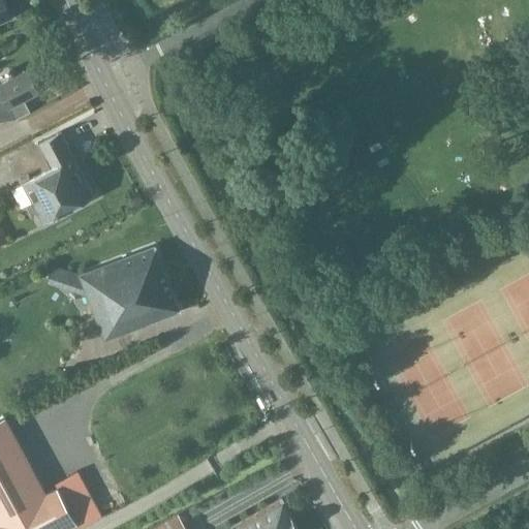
[(0,0),(0,23),(12,18),(4,0),(0,0)]
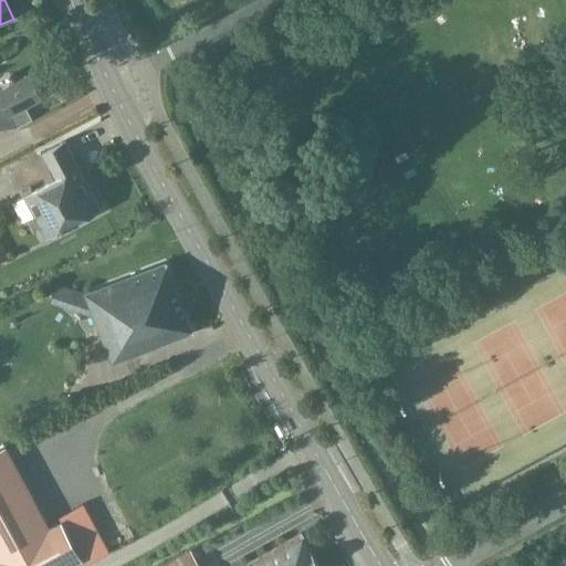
[(0,119),(10,115),(16,127),(32,118),(25,106),(43,96),(30,72),(0,87),(0,119)]
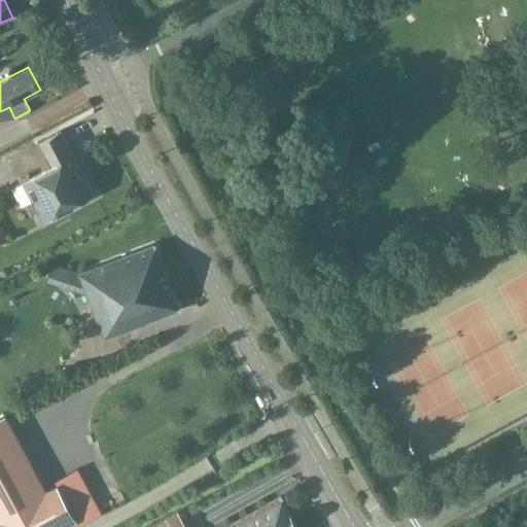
[(41,221),(94,196),(61,131),(36,144),(49,168),(21,182),(41,221)]
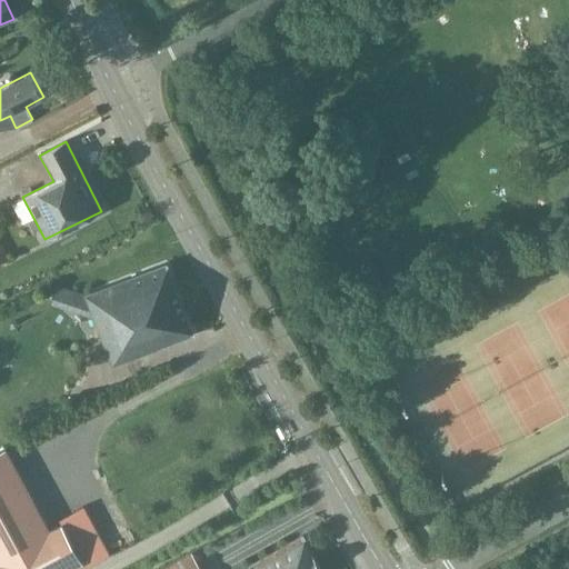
[(168,265),(83,295),(102,347),(106,345),(113,366),(195,336),(168,265)]
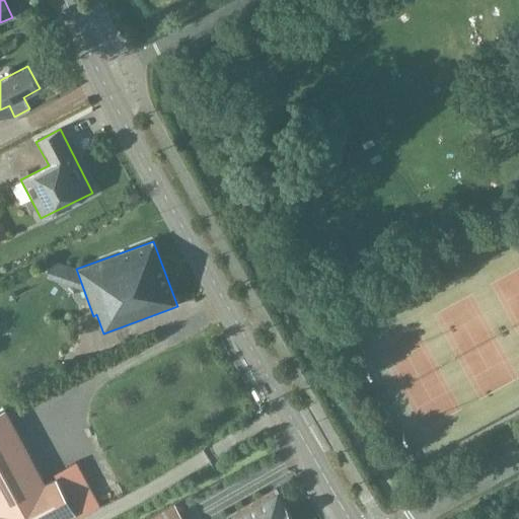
[(76,323),(93,317),(89,308),(73,315),(76,323)]
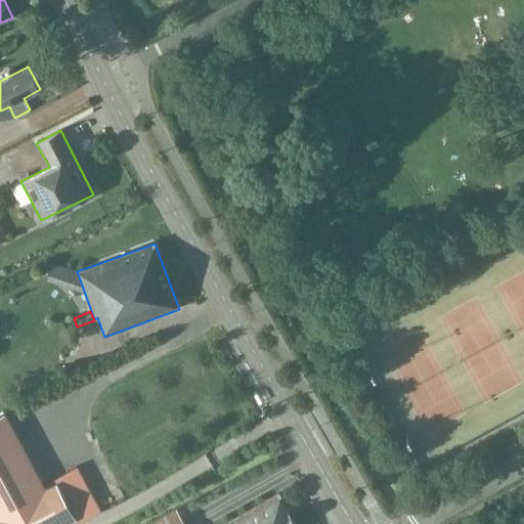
[(0,412),(0,523),(59,523),(75,516),(56,480),(46,485),(7,409),(0,412)]
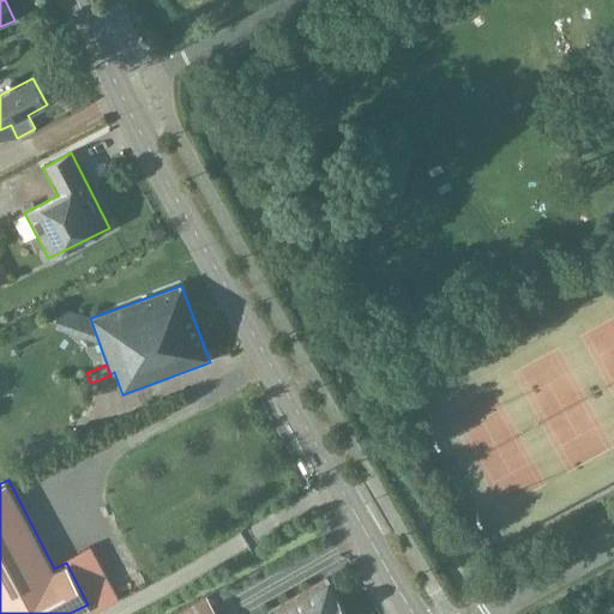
[(55,527),(60,548),(72,545),(66,524),(55,527)]
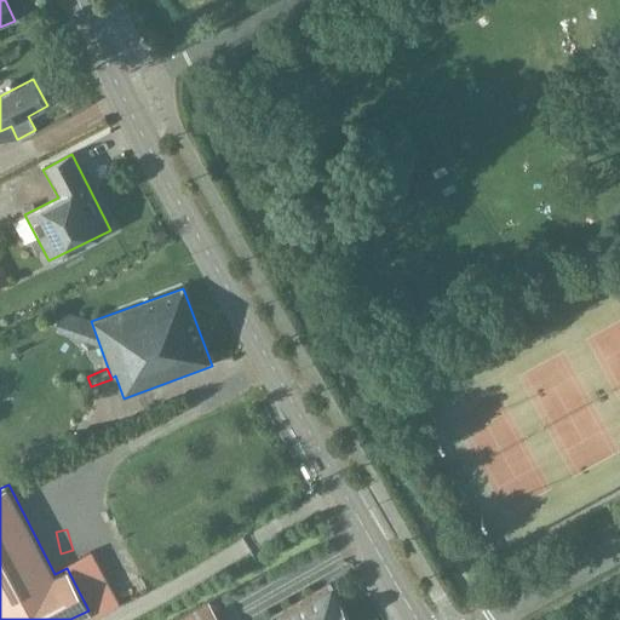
[(350,619),(331,584),(265,619),(350,619)]
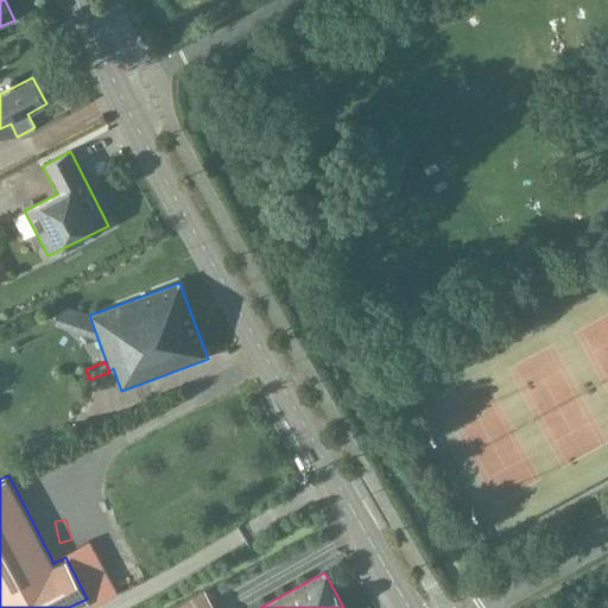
[(208,607),(200,593),(171,607),(208,607)]
